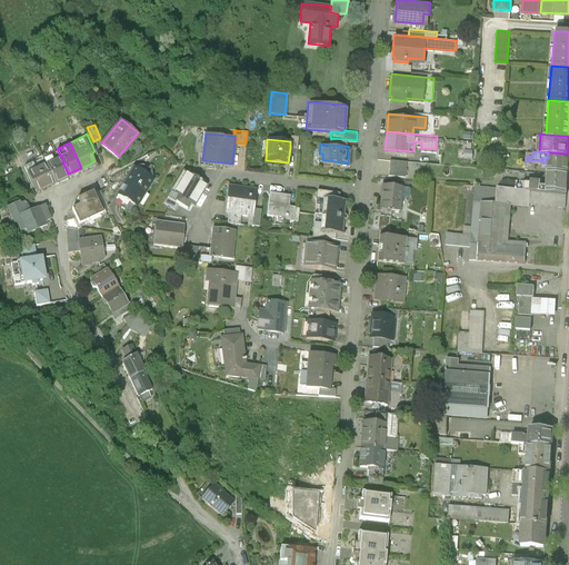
[(568,154),(548,152),(548,158),(546,158),(546,162),(548,162),(547,170),(567,171),(568,154)]
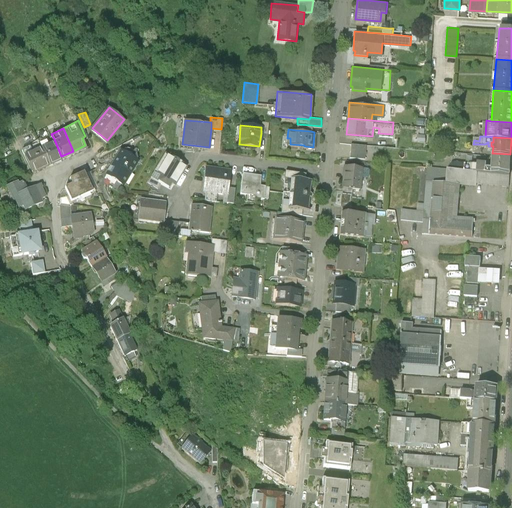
[(54,139),(41,145),(46,156),(49,162),(61,156),(54,139)]
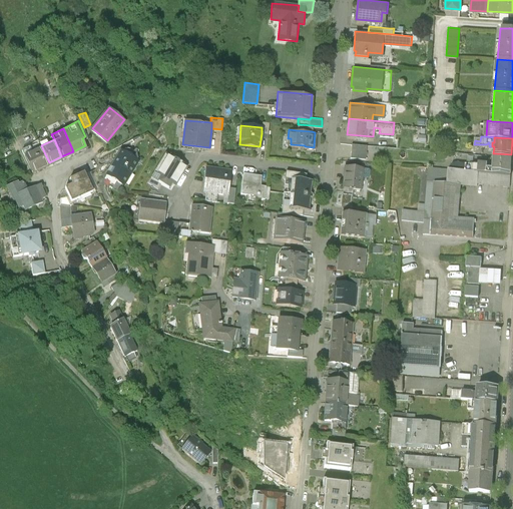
[(366,143),(352,142),(350,155),(365,156),(366,143)]
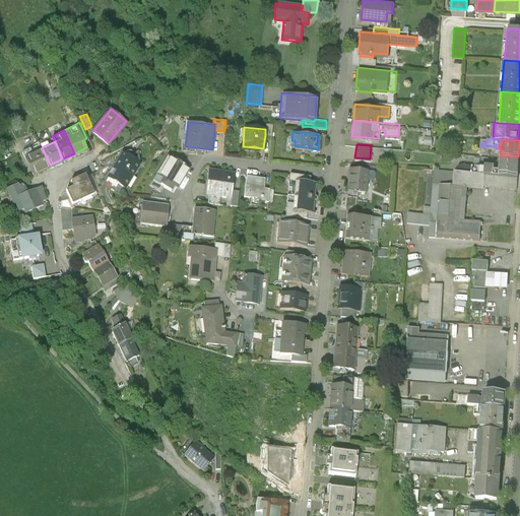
[(125,153),(116,169),(113,167),(111,170),(108,176),(125,186),(139,163),(125,153)]
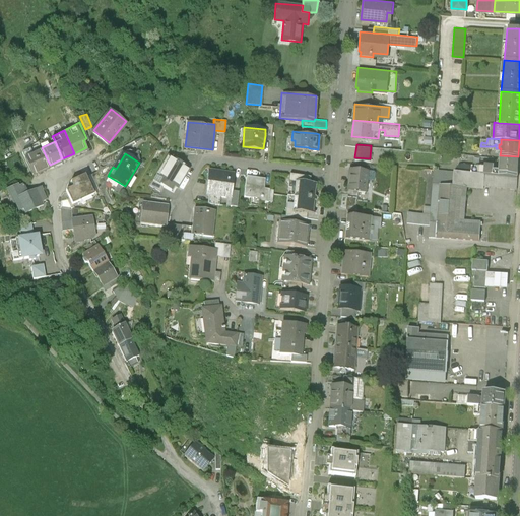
[(188,169),(167,154),(166,156),(169,158),(158,174),(155,172),(155,173),(164,178),(159,183),(161,185),(170,189),(173,184),(177,187),(188,169)]
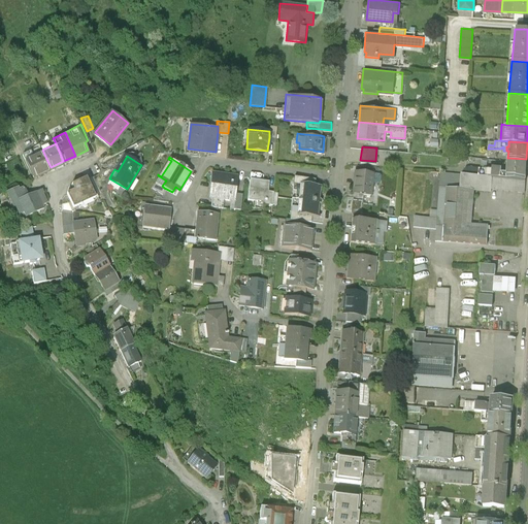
[(526,159),(507,158),(506,168),(501,168),(502,165),(492,164),(492,174),(525,177),(526,159)]
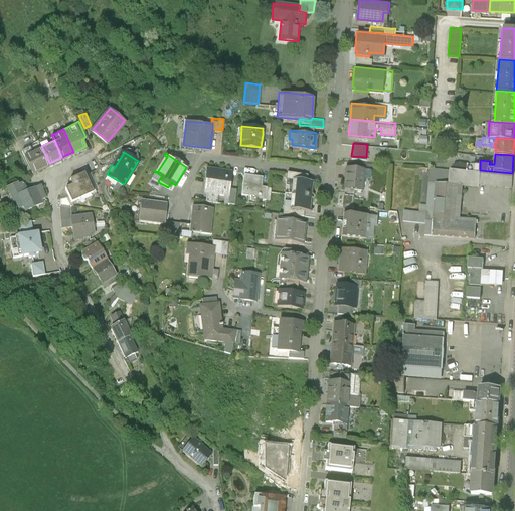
[(46,157),(31,164),(34,170),(49,163),(46,157)]
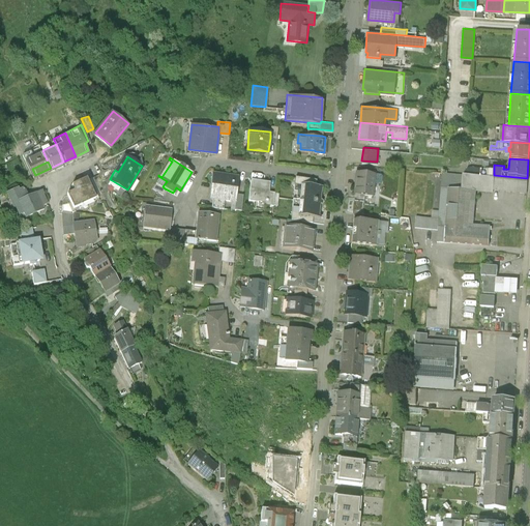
[(113,173),(102,167),(98,173),(110,179),(113,173)]
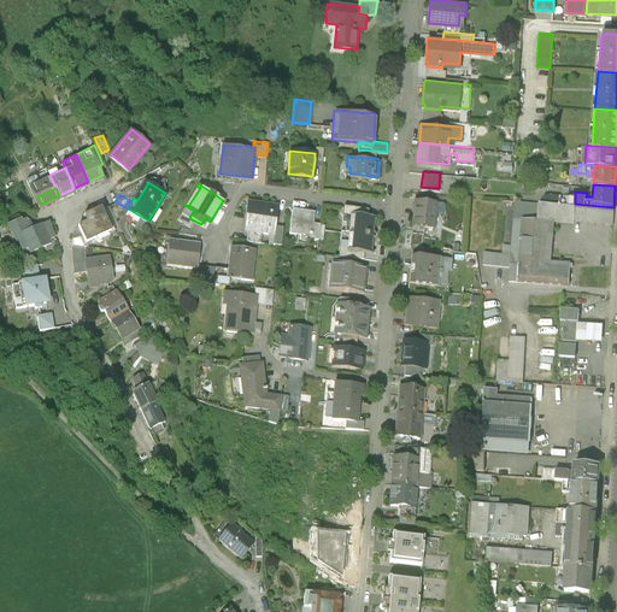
[(444,200),(416,196),(413,223),(434,225),(435,211),(442,211),(445,210),(445,201),(444,200)]
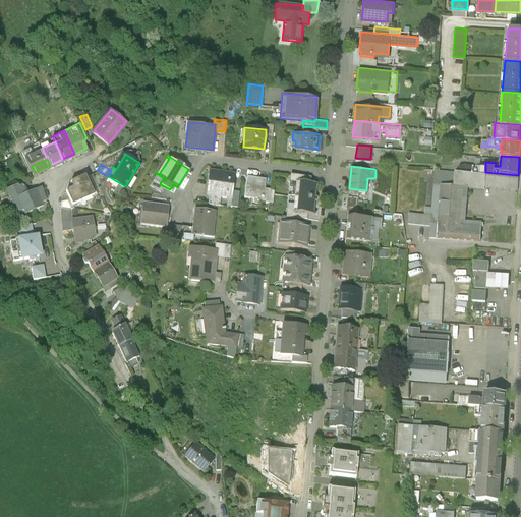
[(437,168),(436,182),(468,185),(484,186),(484,184),(485,172),(437,168)]
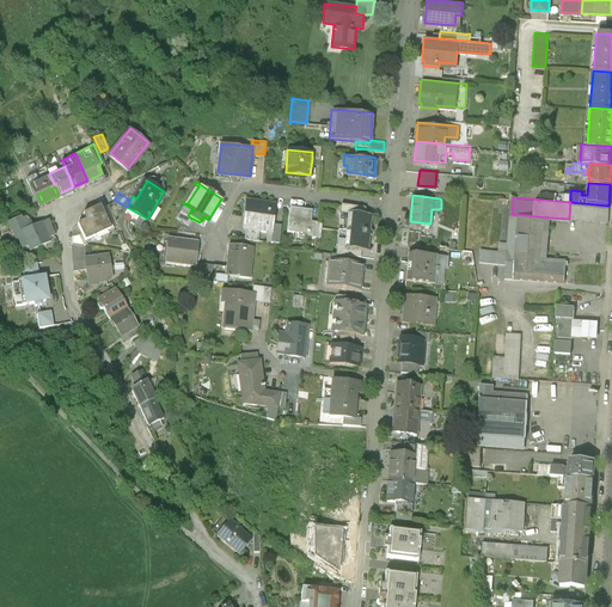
[(275,203),(246,201),(243,227),(273,231),(275,203)]
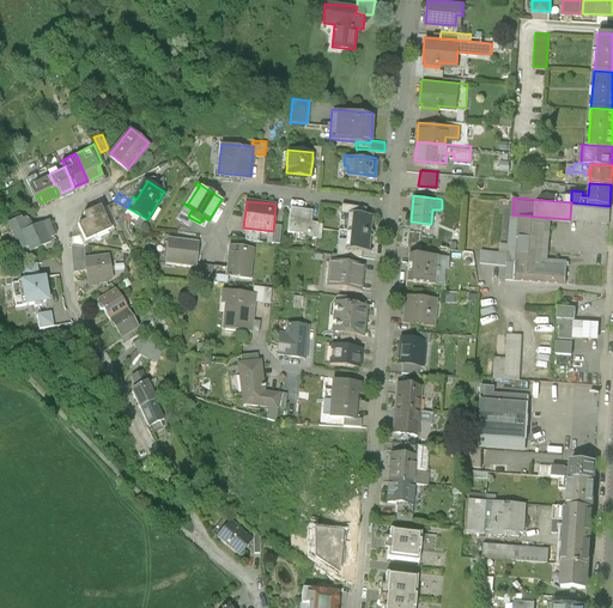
[(571,202),(570,217),(608,219),(610,206),(571,202)]
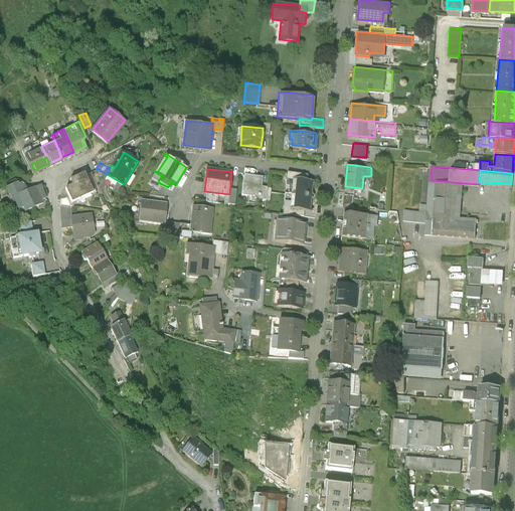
[(84,171),(69,178),(71,183),(73,188),(66,191),(73,205),(81,201),(79,197),(94,191),(86,174),(84,171)]
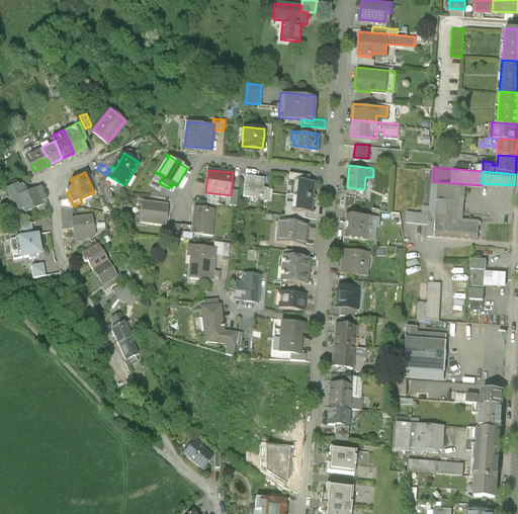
[(99,189),(91,172),(86,175),(94,192),(99,189)]
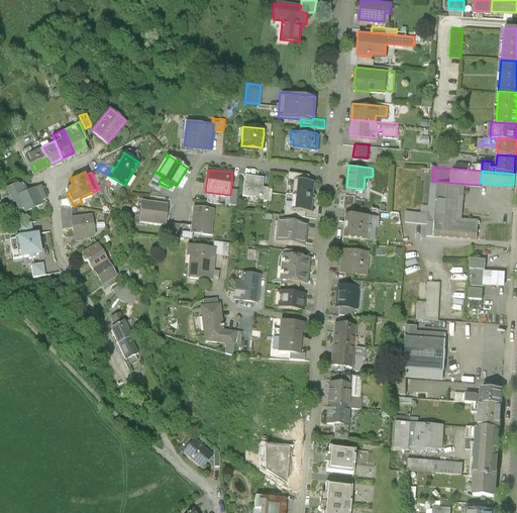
[(264,175),(245,173),(243,195),(261,197),(262,197),(263,188),(264,175)]
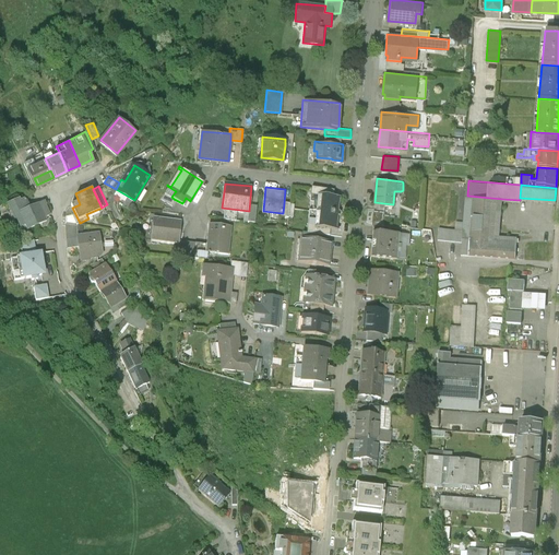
[(171,197),(163,191),(159,197),(170,204),(174,199),(171,197)]
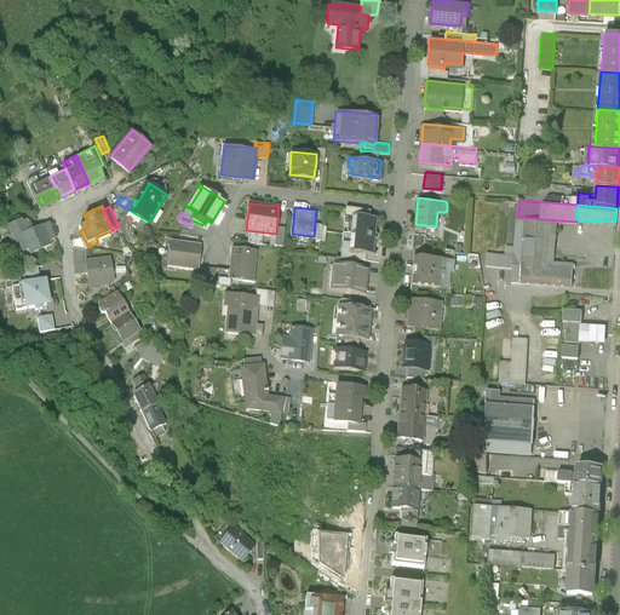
[(362,214),(352,213),(352,214),(351,231),(378,233),(375,231),(377,217),(379,217),(379,216),(362,214)]
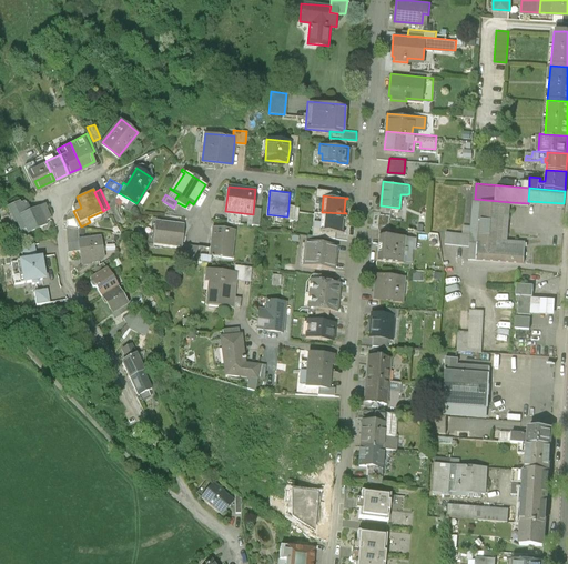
[(475,199),(472,235),(507,239),(510,202),(475,199)]
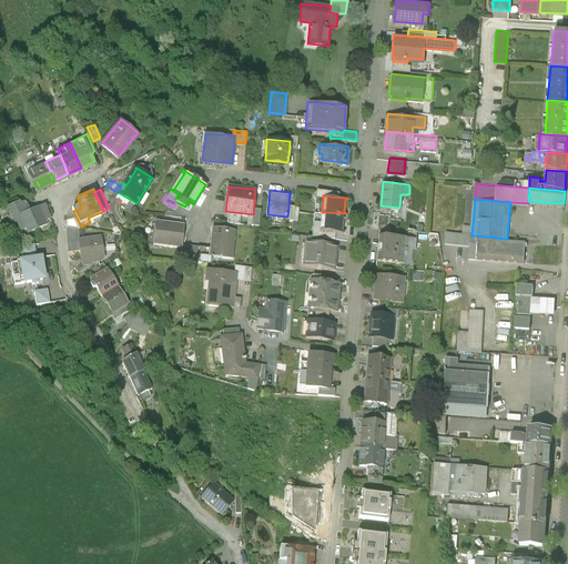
[(42,203),(29,210),(37,228),(47,222),(46,220),(48,219),(43,209),(44,208),(42,203)]
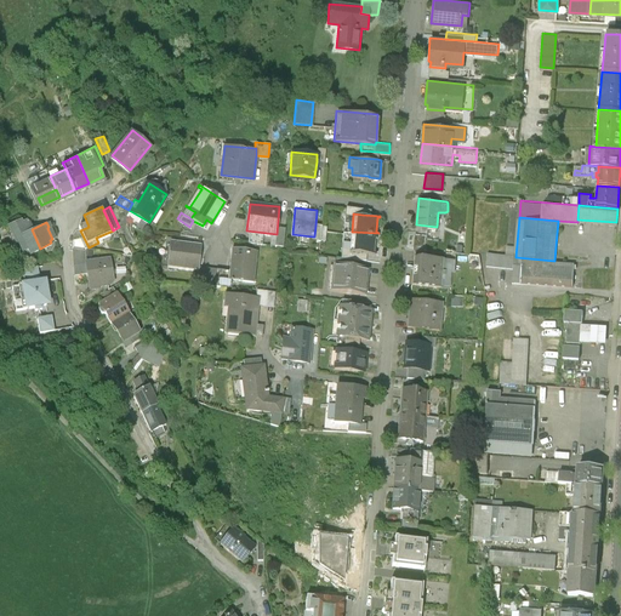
[(32,229),(20,235),(22,239),(18,241),(21,247),(24,246),(29,254),(40,249),(32,229)]
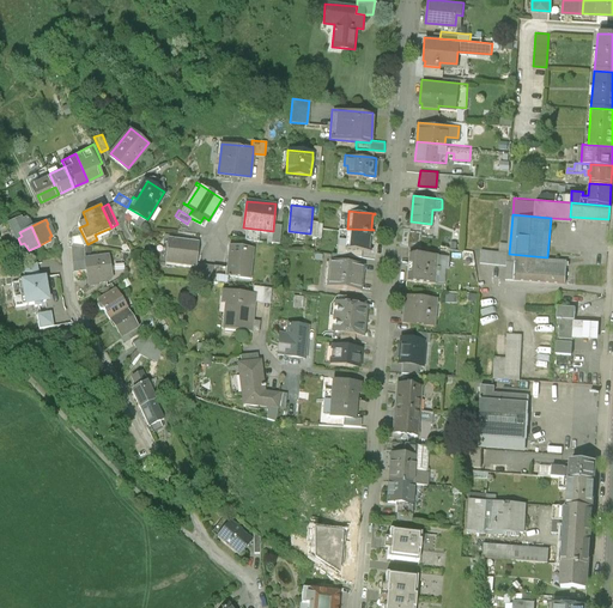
[(374,230),(347,229),(345,245),(345,247),(362,248),(371,249),(371,247),(370,247),(371,232),(372,233),(374,230)]
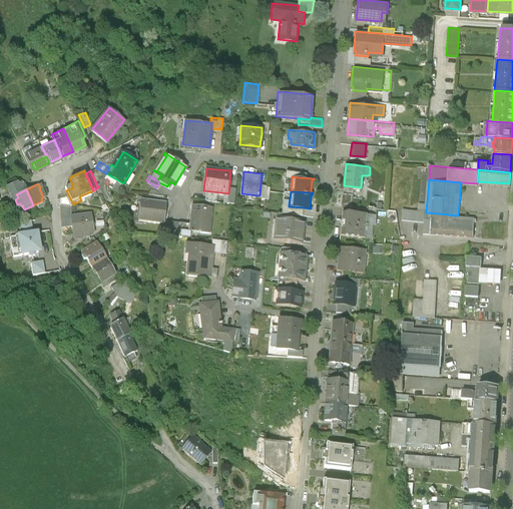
[(165,202),(140,199),(137,220),(162,223),(163,223),(164,219),(165,202)]
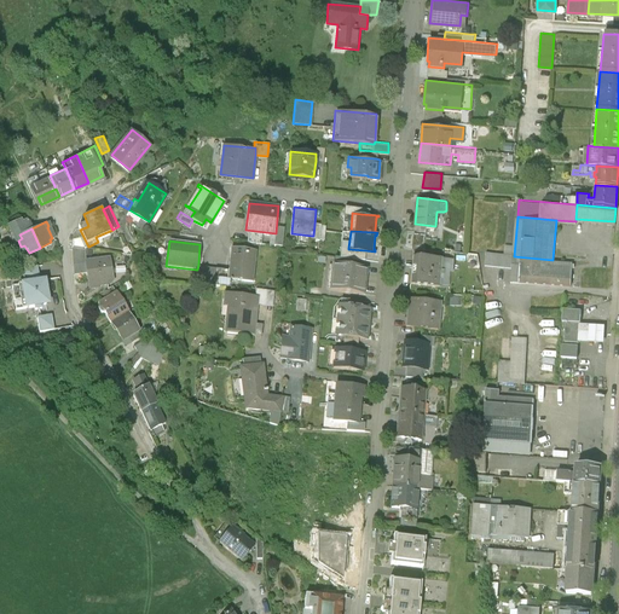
[(255,249),(230,247),(229,268),(227,278),(253,281),(255,249)]
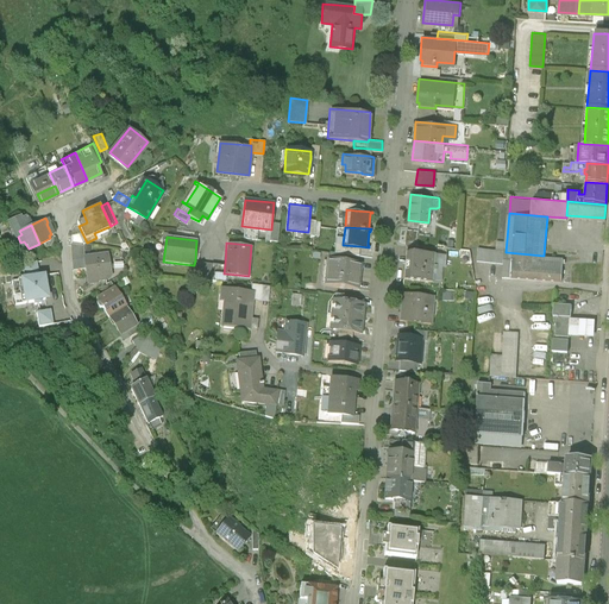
[(343,244),(337,243),(336,252),(345,253),(359,255),(359,246),(343,245),(343,244)]
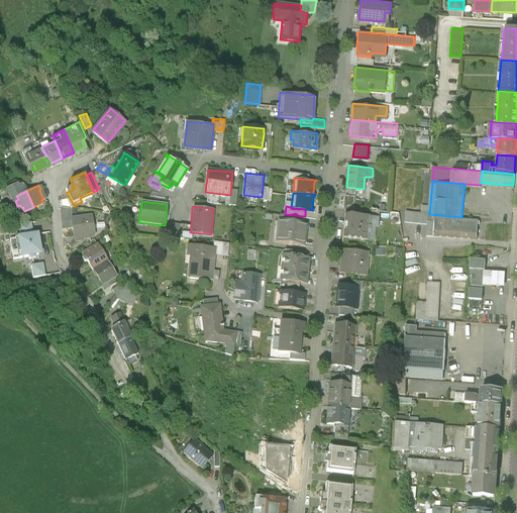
[(369,214),(344,211),(342,235),(367,237),(369,214)]
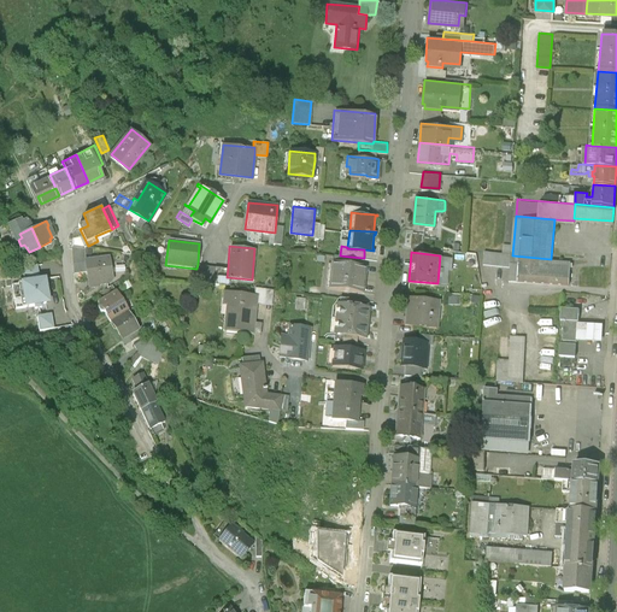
[(110,256),(84,259),(86,269),(88,284),(106,282),(113,277),(110,256)]
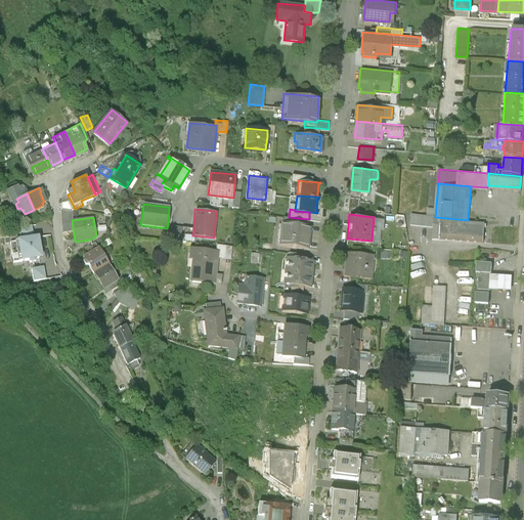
[(483,240),(484,221),(468,220),(435,217),(433,236),(483,240)]
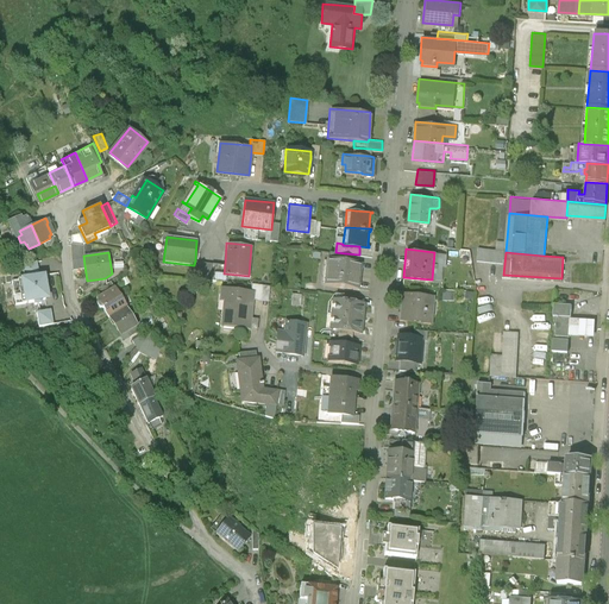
[(83,256),(70,258),(71,266),(85,265),(83,256)]
